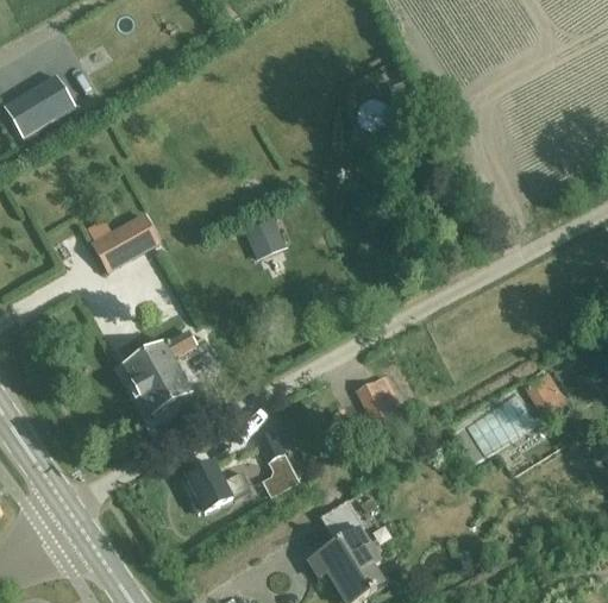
[(76,106),(57,75),(5,107),(23,137),(76,106)]
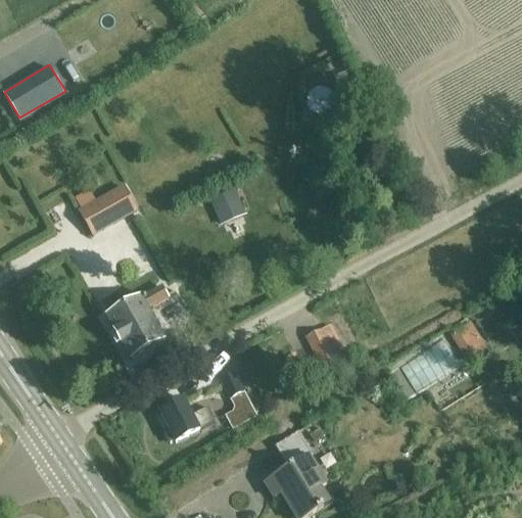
[(125,186),(102,198),(115,222),(138,208),(125,186)]
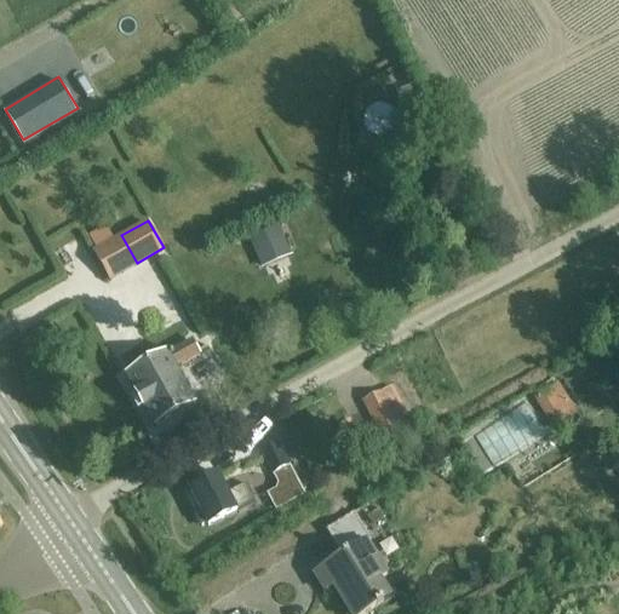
[(248,236),(265,277),(297,264),(280,223),(248,236)]
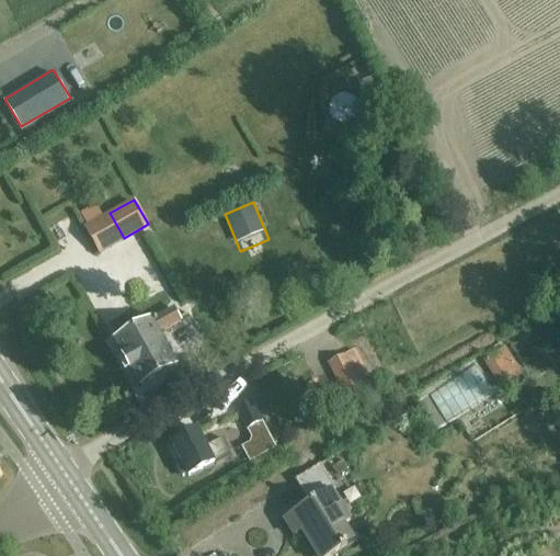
[(194,307),(180,315),(174,305),(117,338),(141,379),(180,359),(163,330),(182,319),(194,341),(208,332),(194,307)]
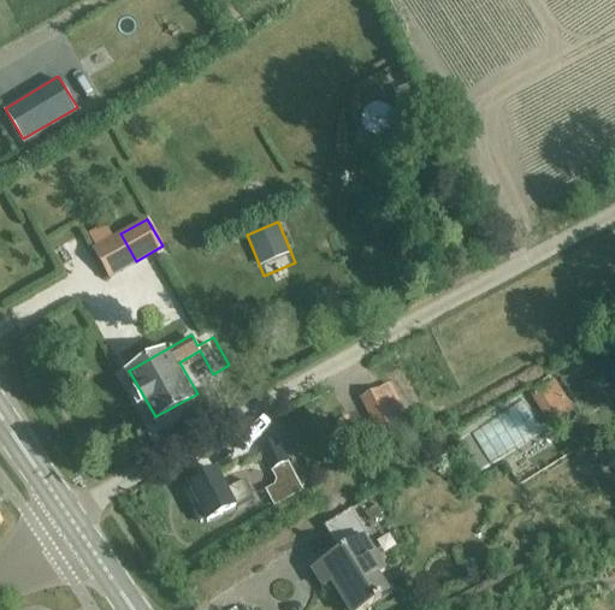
[(532,390),(551,420),(574,407),(555,375),(532,390)]
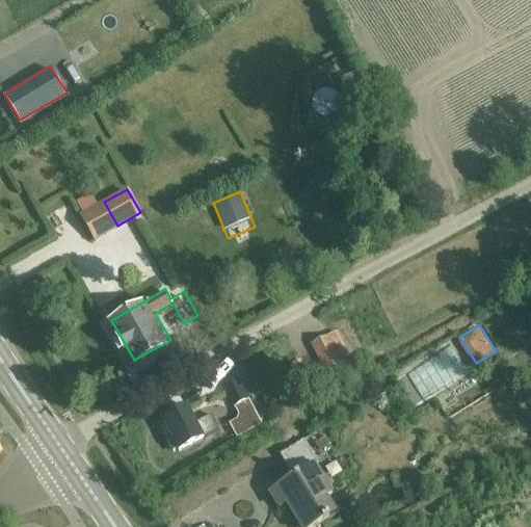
[(311,343),(326,372),(343,364),(327,335),(311,343)]
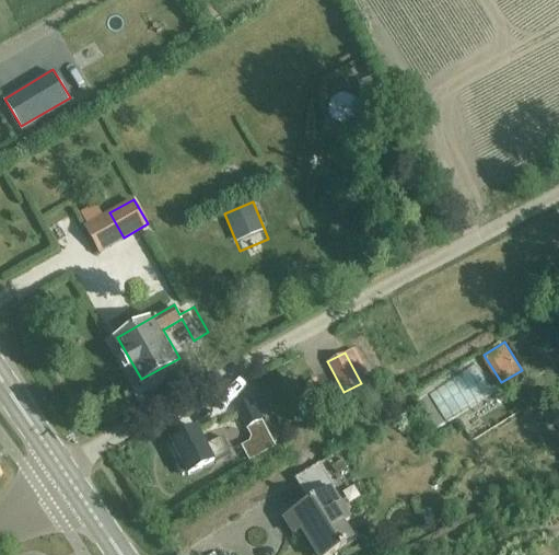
[(251,395),(235,403),(245,425),(261,416),(251,395)]
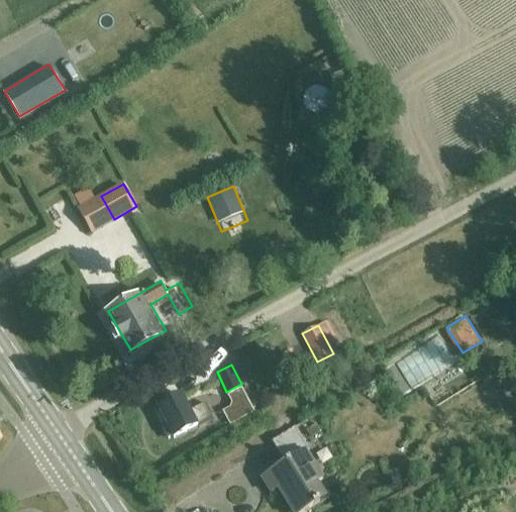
[(206,399),(191,407),(182,391),(159,403),(168,419),(163,422),(170,436),(175,433),(177,437),(199,424),(198,422),(214,413),(206,399)]
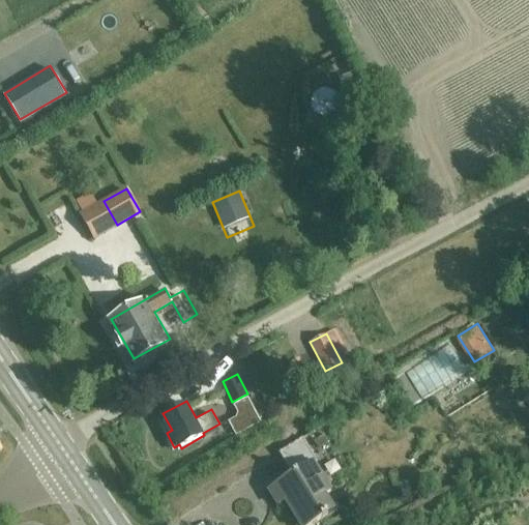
[(303,524),(310,524),(328,514),(318,499),(333,489),(315,460),(318,459),(301,435),(278,450),(293,472),(271,487),(283,503),(288,500),(303,524)]
